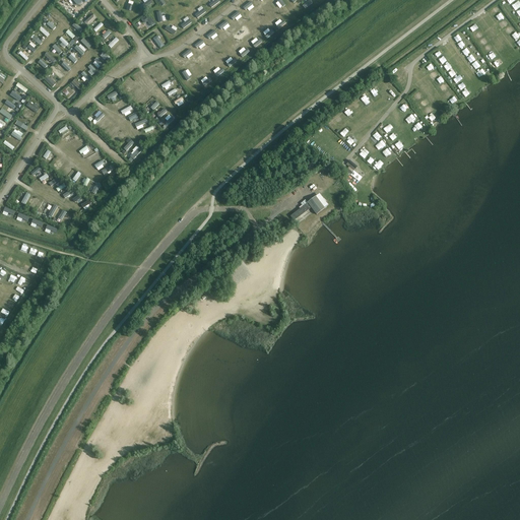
[(161,0),(158,2),(164,9),(167,7),(161,0)]
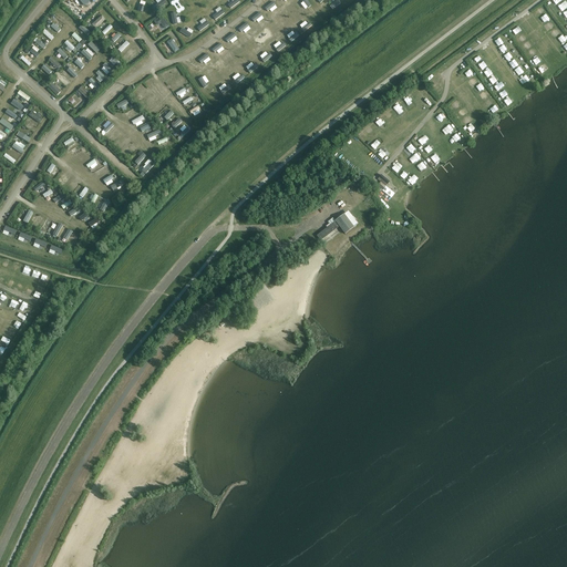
[(338,0),(329,7),(331,10),(341,3),(338,0)]
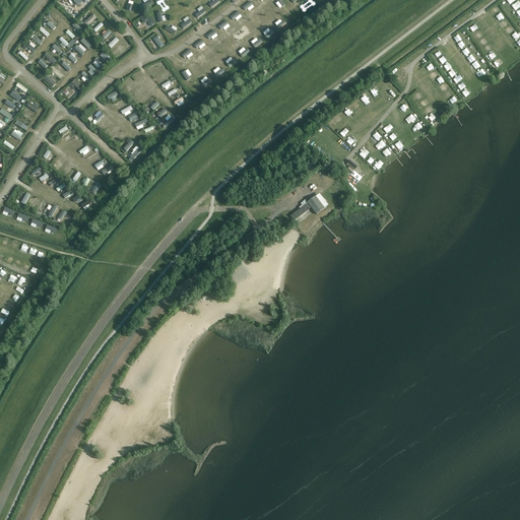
[(216,2),(209,8),(213,11),(219,5),(216,2)]
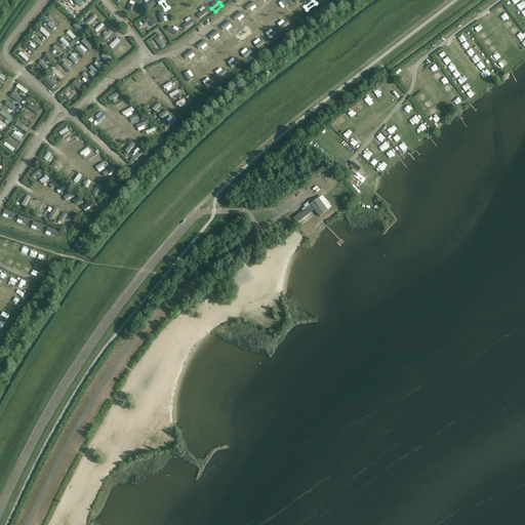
[(253,2),(245,8),(248,11),(255,5),(253,2)]
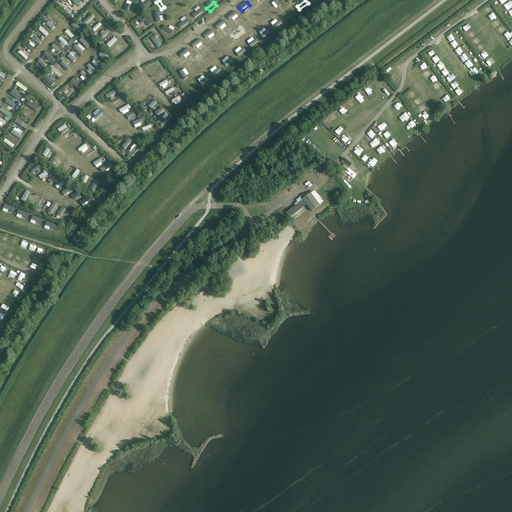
[(147,3),(140,9),(142,12),(150,7),(147,3)]
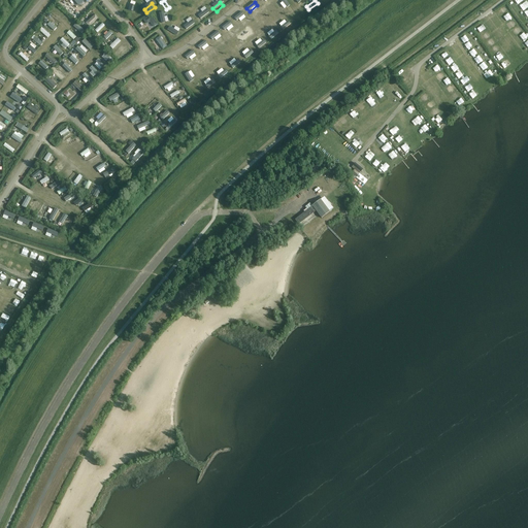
[(243,8),(240,10),(246,19),(249,17),(243,8)]
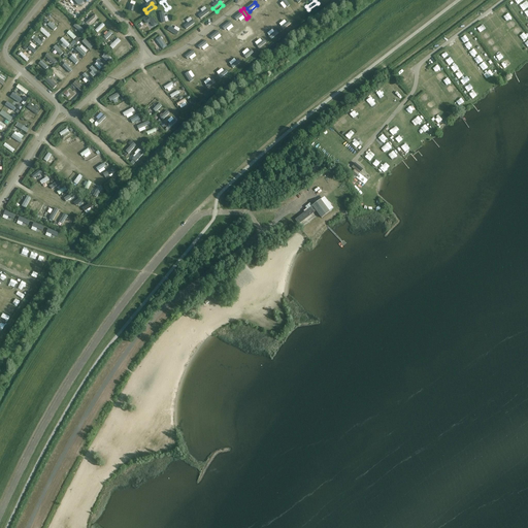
[(198,19),(202,23),(208,17),(204,12),(198,19)]
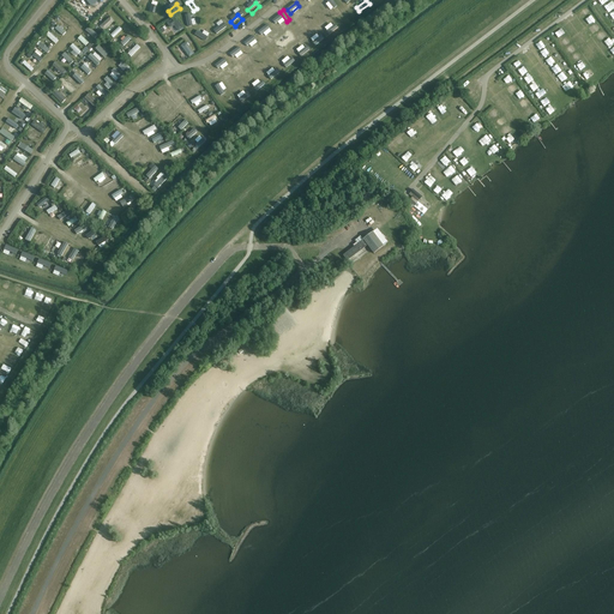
[(282,14),(272,20),(276,24),(284,18),(282,14)]
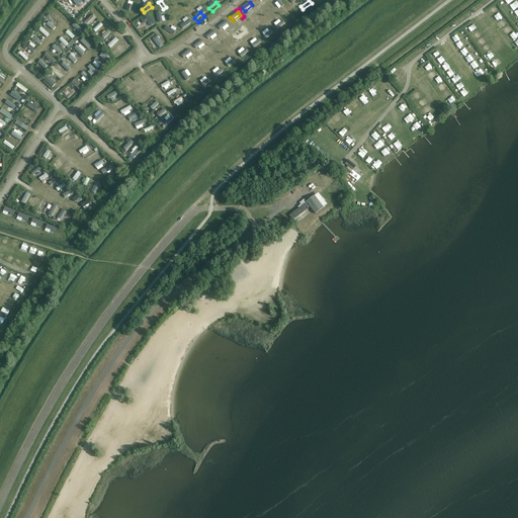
[(93,14),(84,22),(87,26),(97,18),(93,14)]
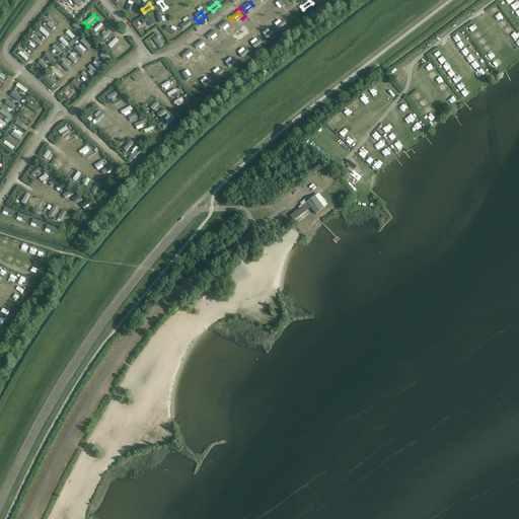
[(156,24),(149,15),(142,20),(145,24),(148,22),(152,27),(156,24)]
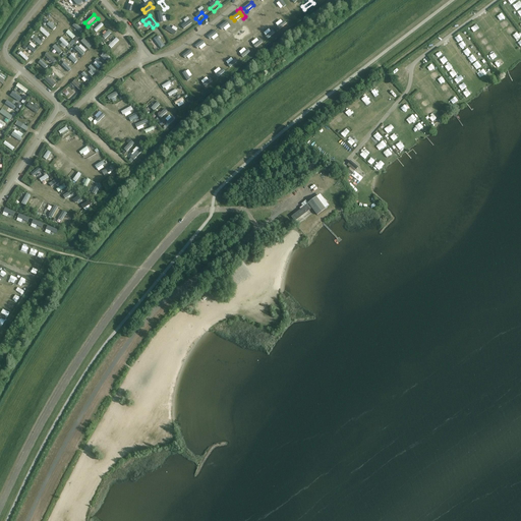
[(253,18),(250,19),(256,29),(258,26),(253,18)]
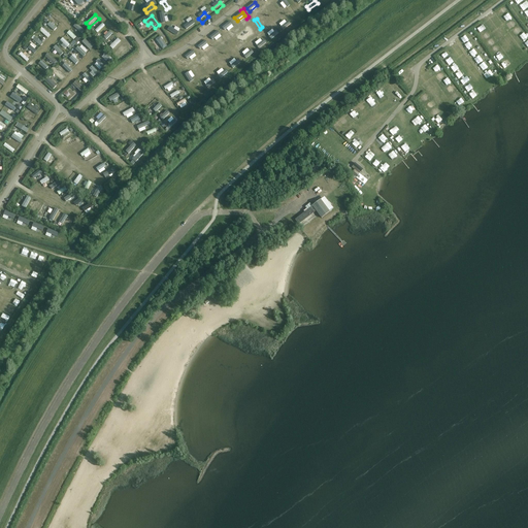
[(289,21),(281,27),(283,30),(291,24),(289,21)]
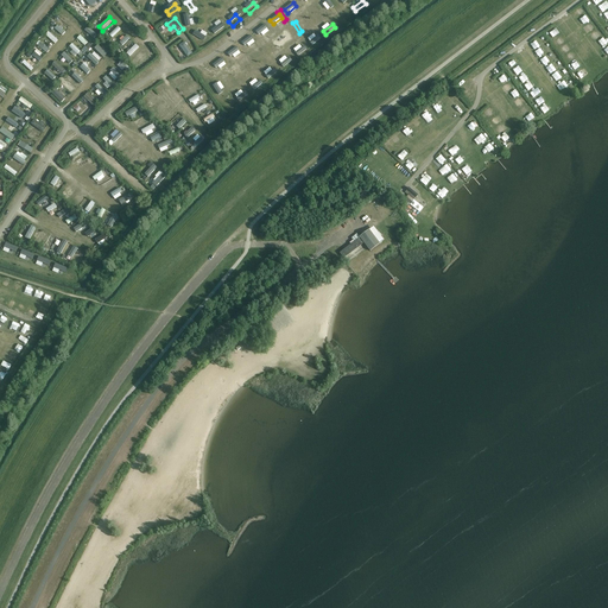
[(54,27),(62,36),(65,32),(57,25),(54,27)]
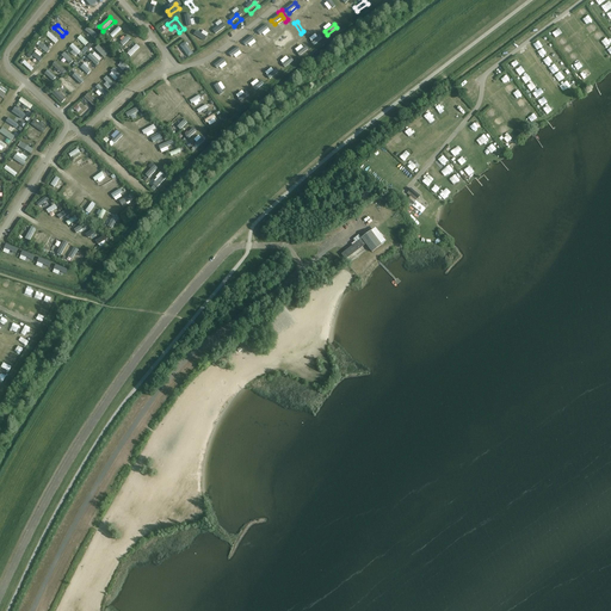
[(266,25),(257,32),(260,36),(269,29),(266,25)]
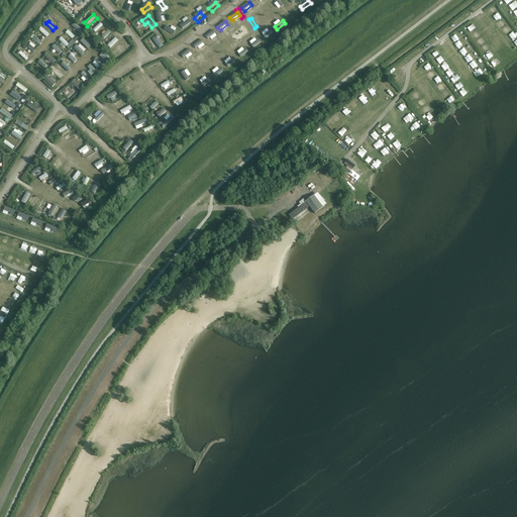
[(72,26),(78,32),(81,30),(74,23),(72,26)]
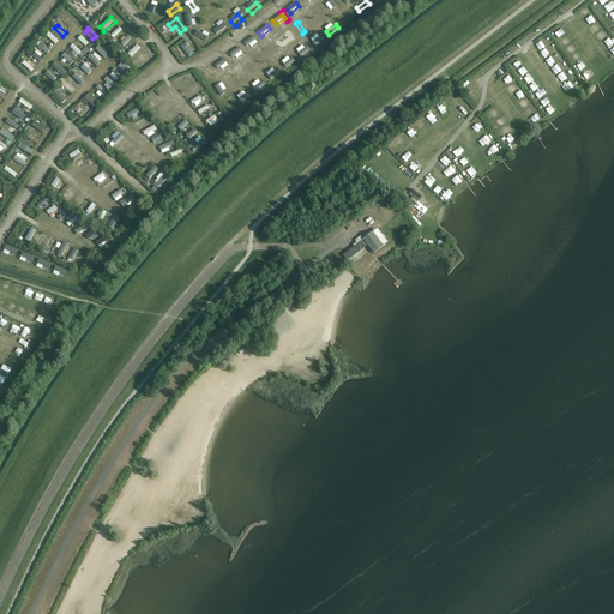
[(110,36),(113,38),(122,30),(119,28),(110,36)]
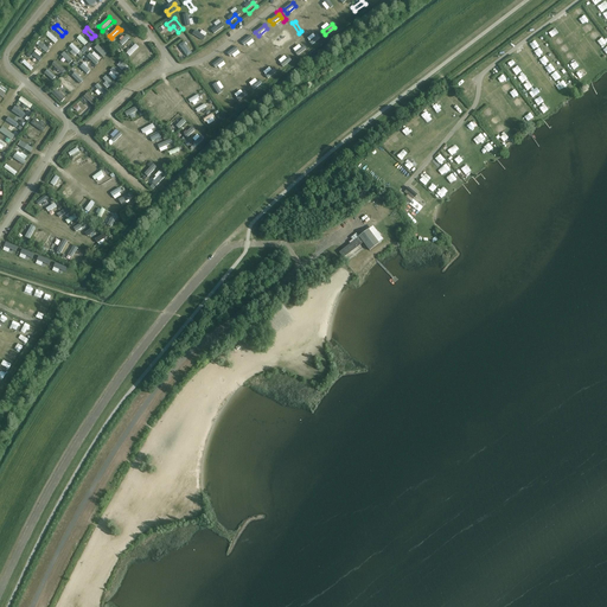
[(260,38),(262,40),(270,34),(268,31),(260,38)]
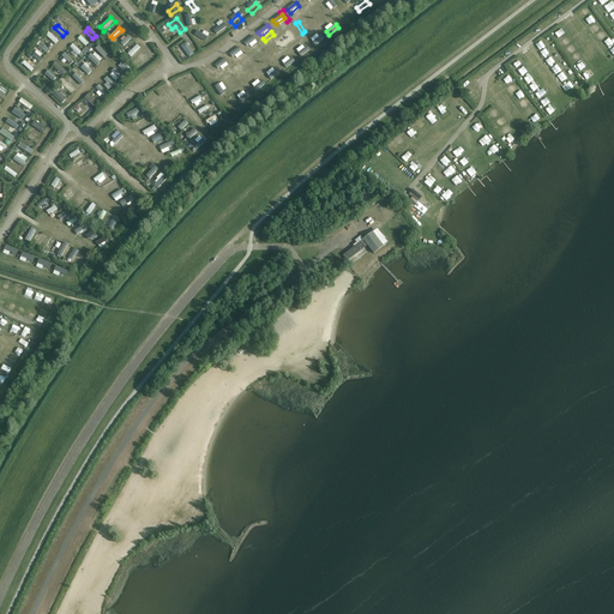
[(46,36),(55,44),(59,42),(49,32),(46,36)]
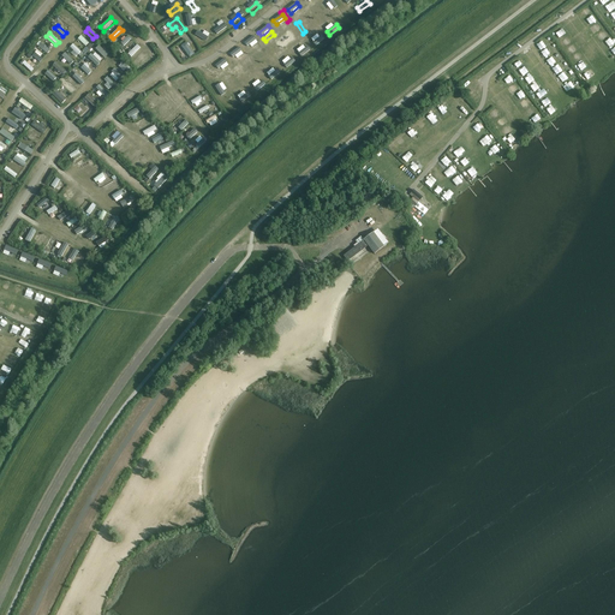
[(196,39),(202,45),(206,40),(199,34),(196,39)]
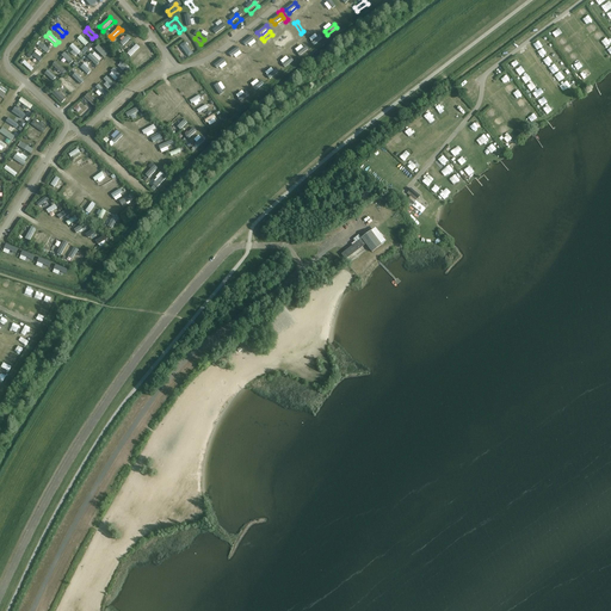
[(76,39),(85,47),(88,42),(80,35),(76,39)]
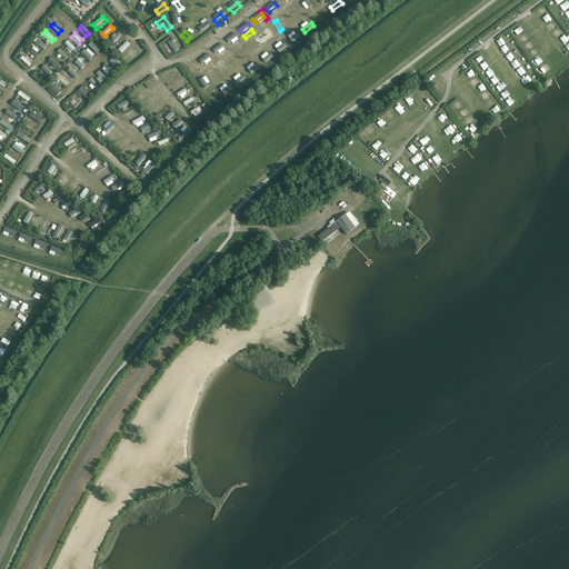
[(111,40),(113,43),(121,37),(118,33),(111,40)]
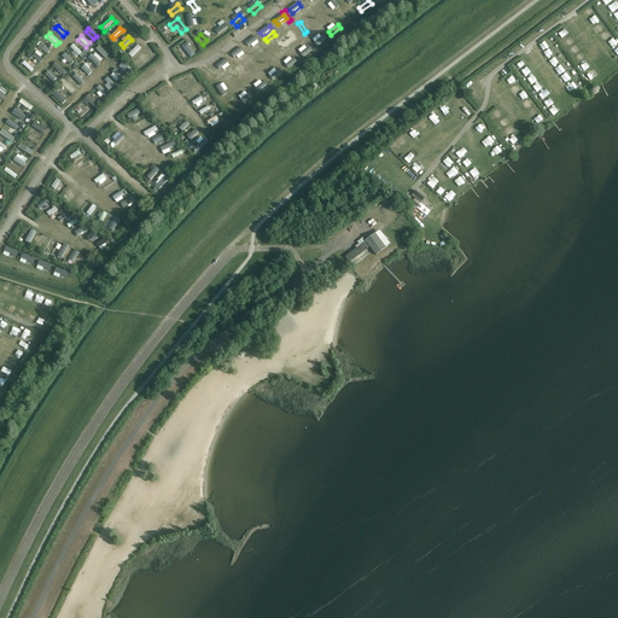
[(255,36),(245,44),(249,47),(257,41),(255,36)]
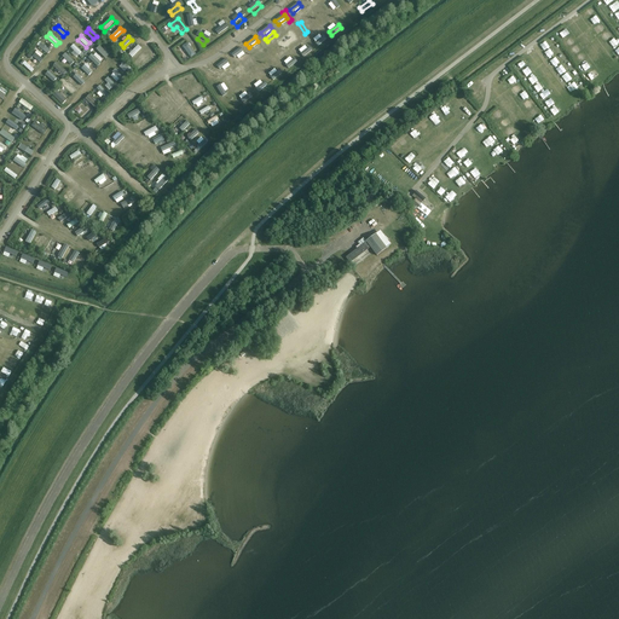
[(324,36),(316,42),(318,46),(328,40),(324,36)]
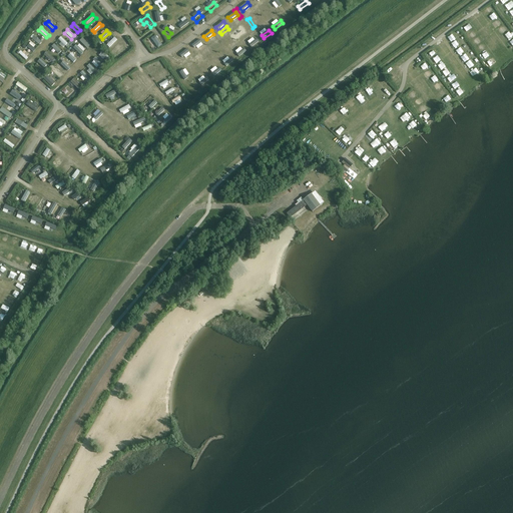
[(155,35),(151,38),(158,48),(162,45),(157,38),(155,35)]
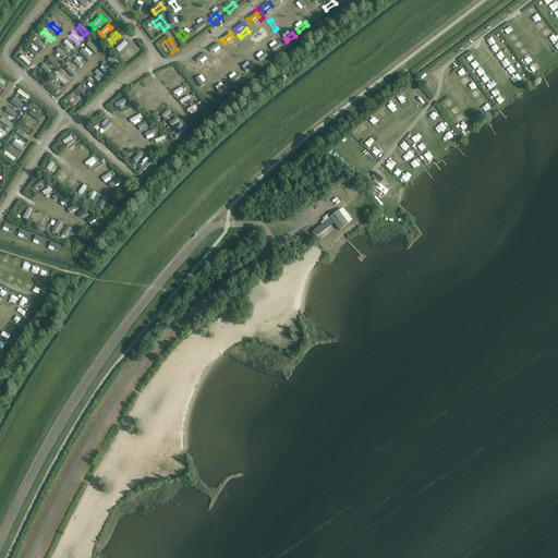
[(35,41),(43,49),(46,47),(37,39),(35,41)]
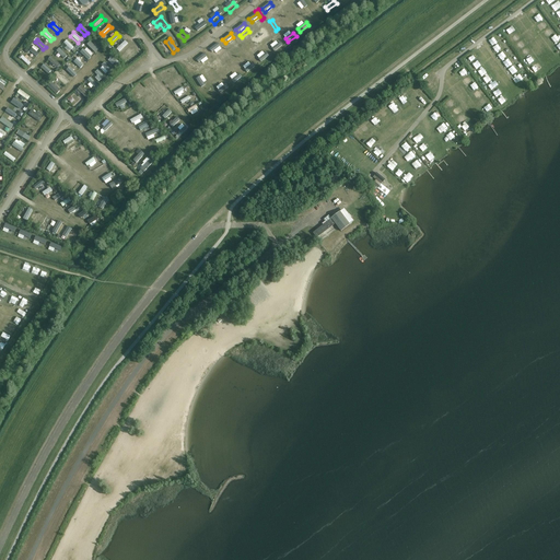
[(63,44),(71,50),(73,47),(66,39),(63,44)]
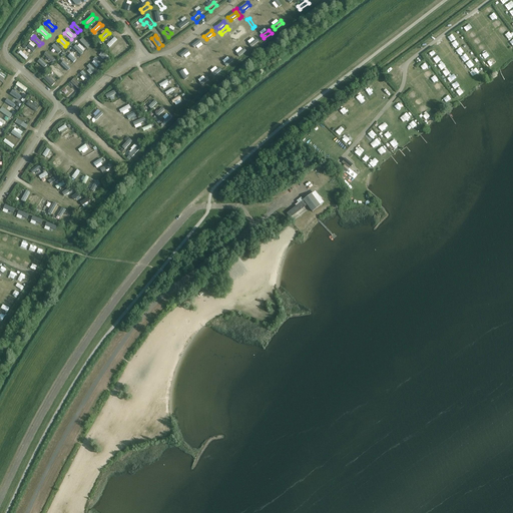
[(106,45),(109,48),(117,41),(114,38),(106,45)]
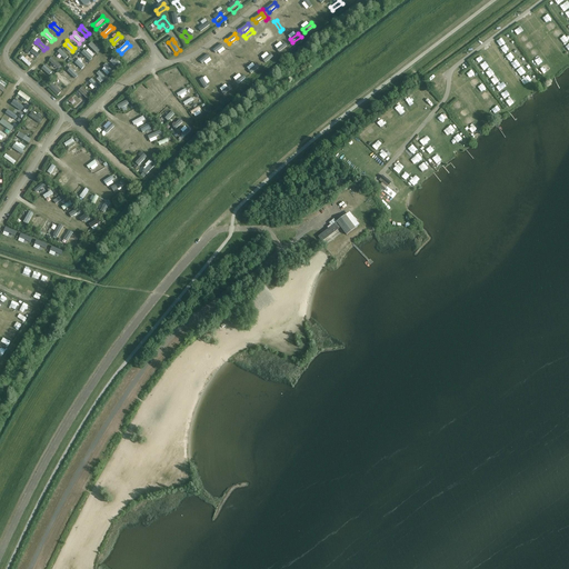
[(97,55),(100,51),(92,43),(89,46),(97,55)]
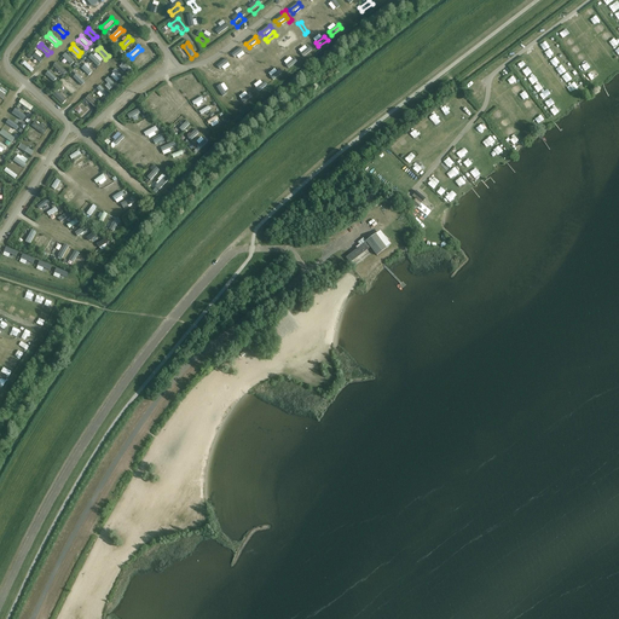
[(310,47),(301,53),(304,57),(312,51),(310,47)]
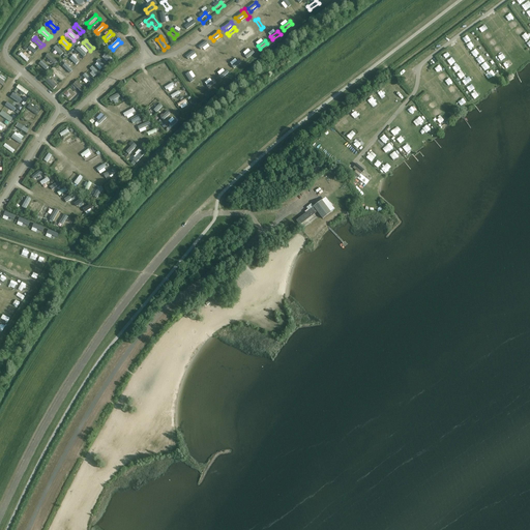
[(206,41),(198,47),(201,51),(208,45),(206,41)]
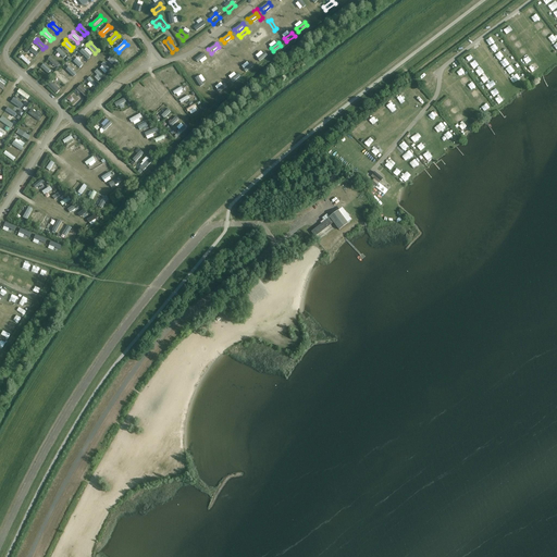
[(259,44),(252,49),(256,52),(262,47),(259,44)]
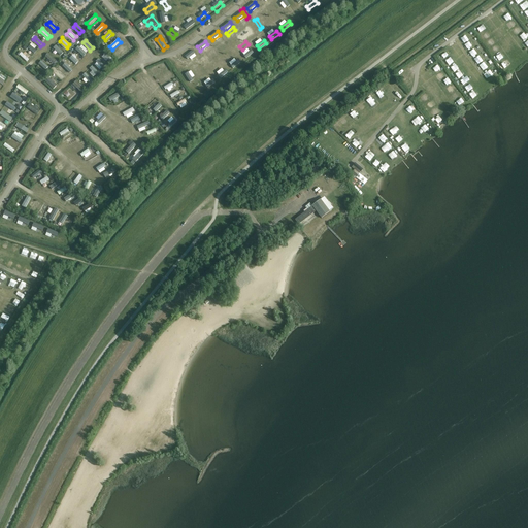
[(53,48),(60,56),(64,52),(56,44),(53,48)]
